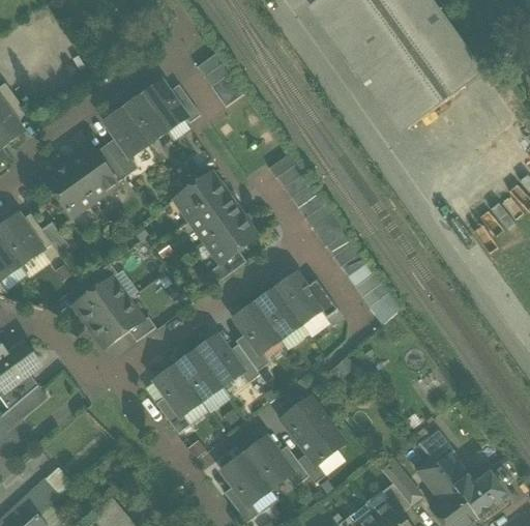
[(480,68),(430,0),(312,0),(346,46),(337,52),(358,81),(367,75),(405,124),(480,68)]
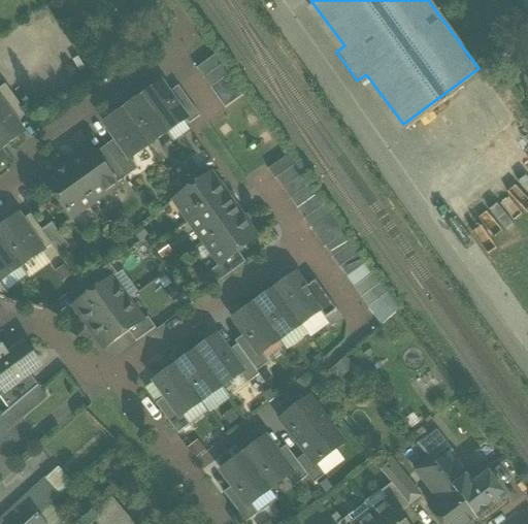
[(202,75),(222,62),(215,52),(196,66),(202,75)]
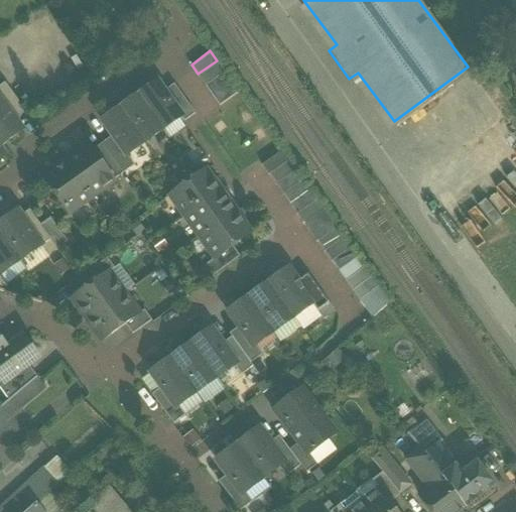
[(217,60),(198,74),(205,84),(224,71),(217,60)]
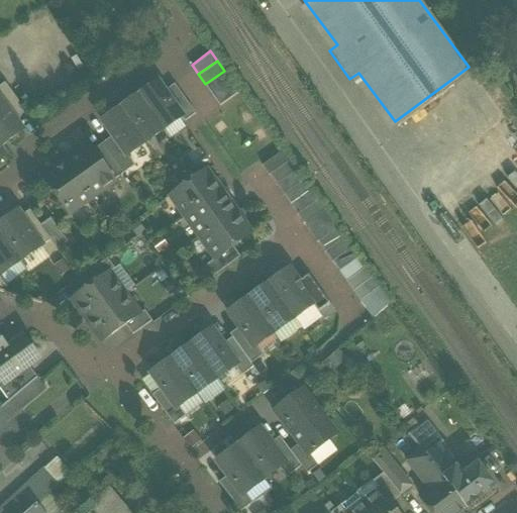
[(224,71),(205,84),(219,104),(239,90),(225,70),(224,71)]
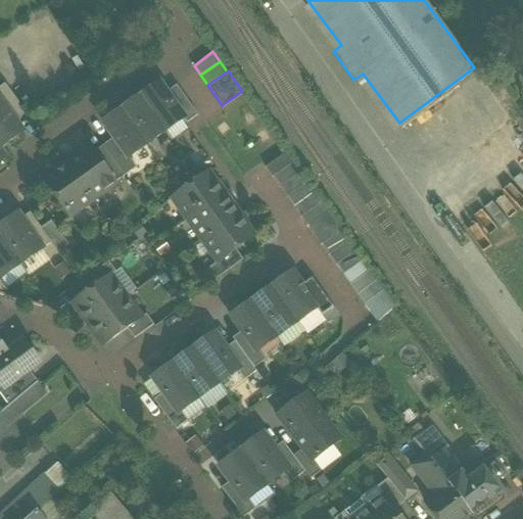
[(165,90),(159,80),(140,94),(165,129),(183,115),(184,114),(165,90)]
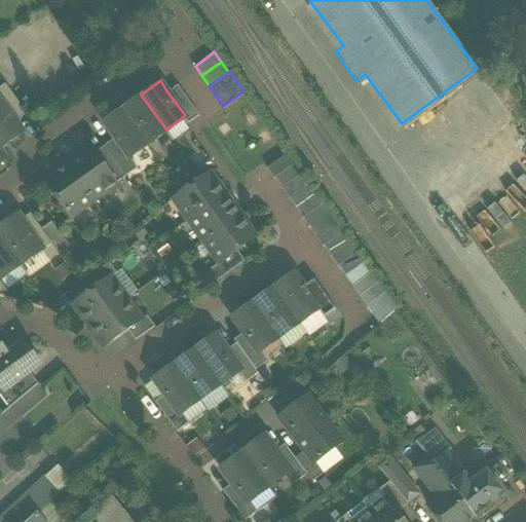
[(26,112),(4,81),(0,84),(0,100),(14,120),(26,112)]
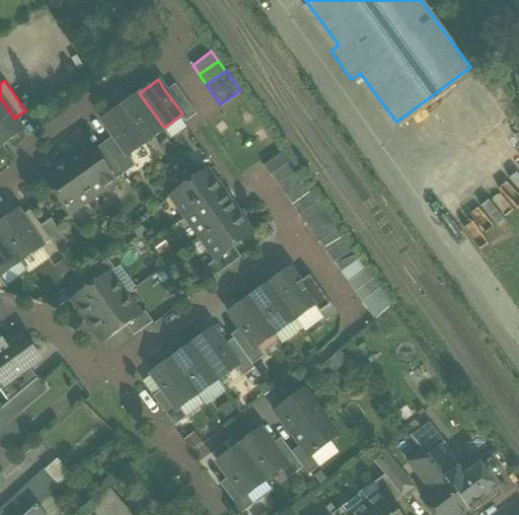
[(196,112),(174,82),(164,89),(182,114),(181,115),(184,120),(196,112)]
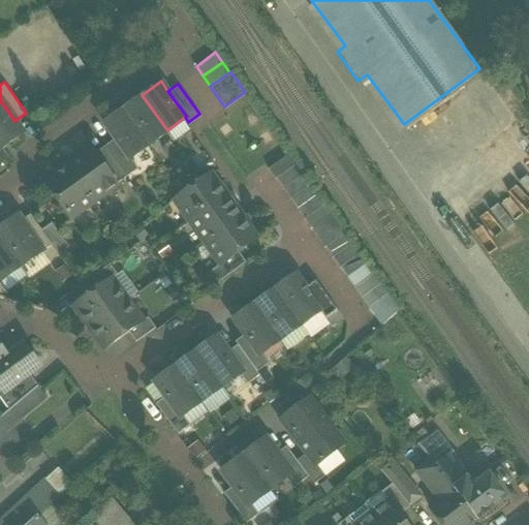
[(167,130),(142,95),(123,109),(148,144),(167,130)]
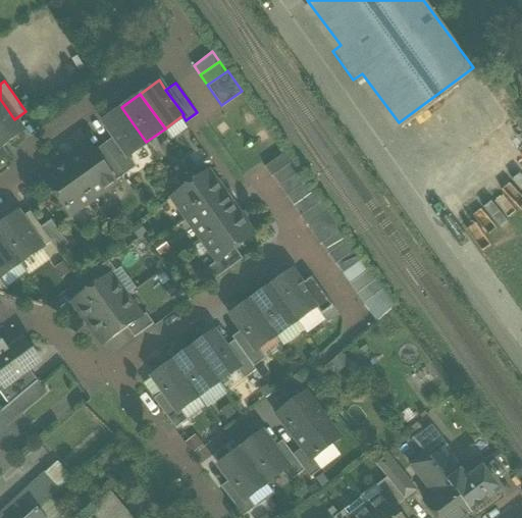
[(0,144),(21,130),(14,119),(0,99),(0,144)]
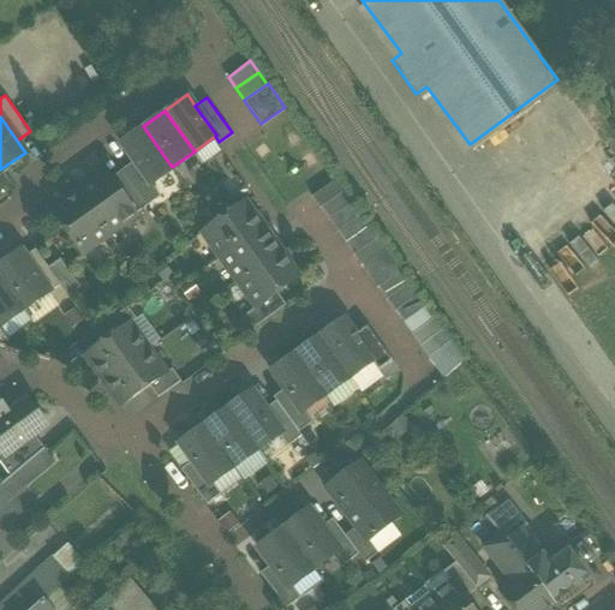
[(143,126),(120,142),(133,160),(150,183),(151,181),(172,167),(143,126)]
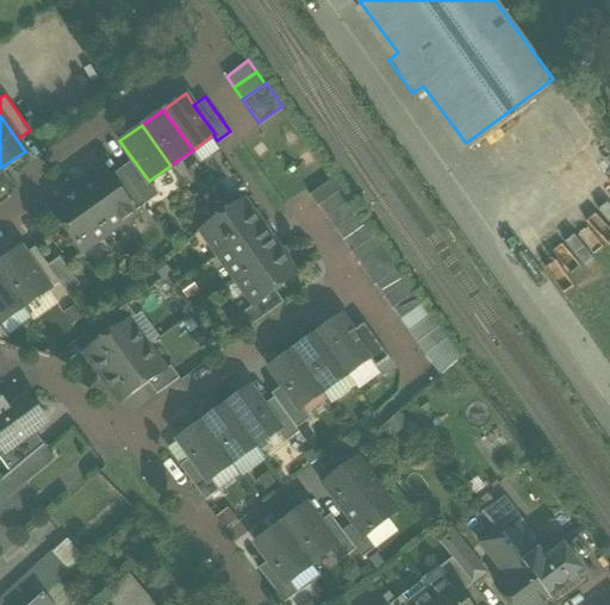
[(149,181),(132,158),(120,167),(145,201),(159,192),(150,180),(149,181)]
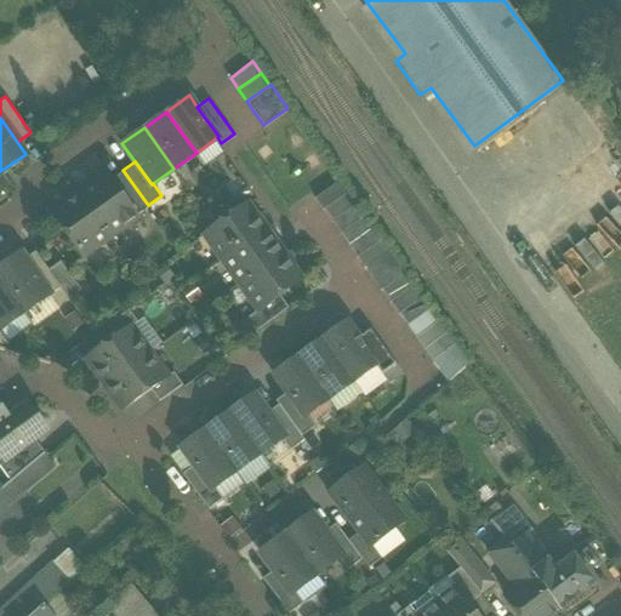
[(148,205),(123,170),(110,177),(136,214),(148,205)]
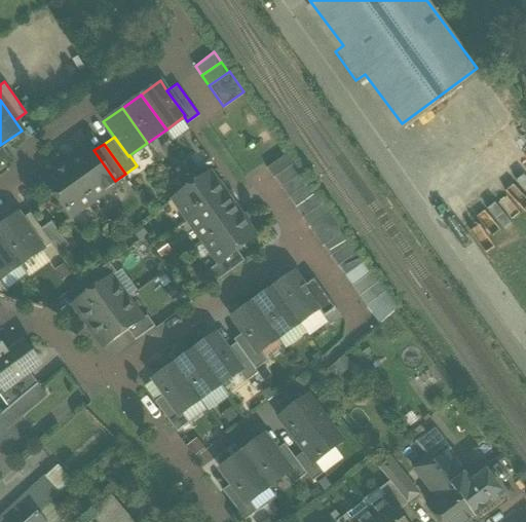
[(94,150),(90,145),(67,161),(92,198),(116,182),(115,181),(94,150)]
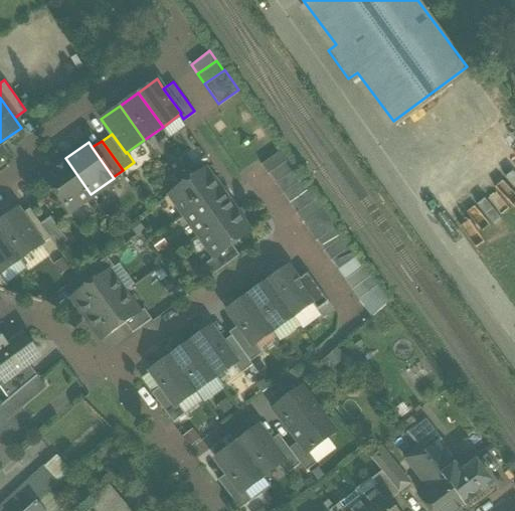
[(268,172),(287,158),(281,148),(261,162),(268,172)]
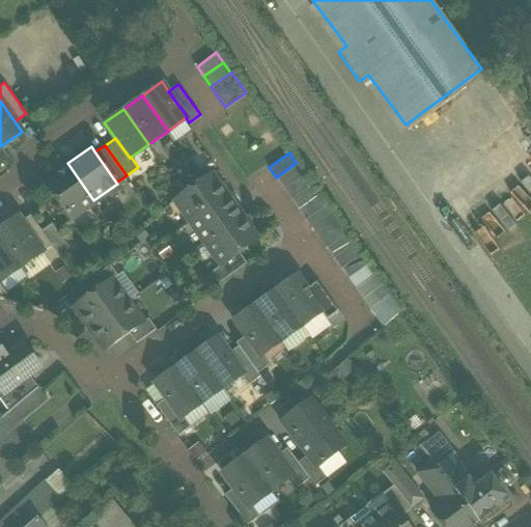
[(93,200),(67,163),(44,181),(70,218),(93,200)]
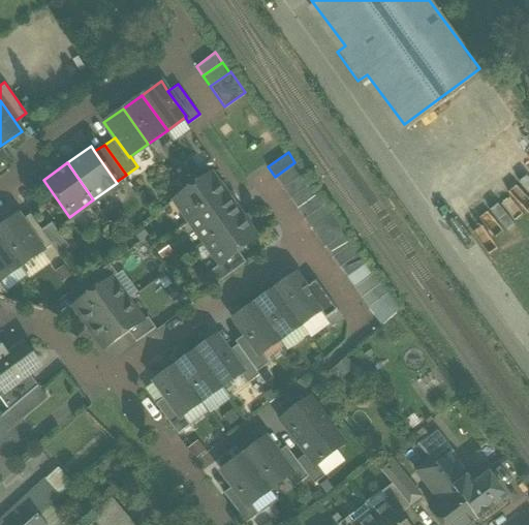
[(282,186),(302,173),(294,162),(275,177),(282,186)]
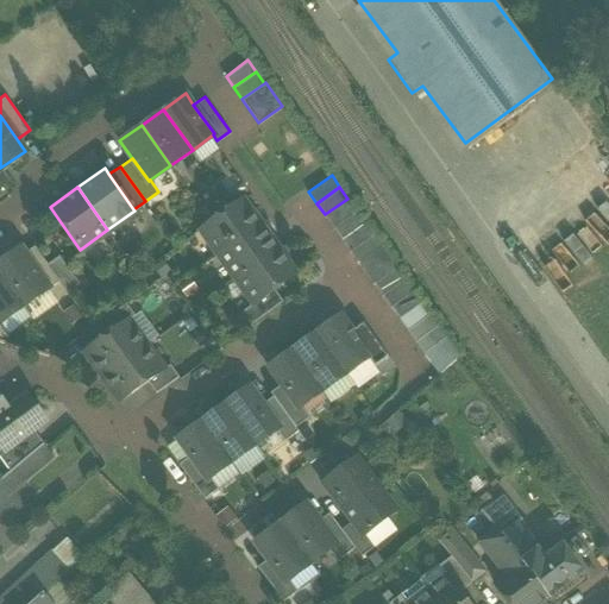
[(242,197),(200,227),(218,252),(259,222),(242,197)]
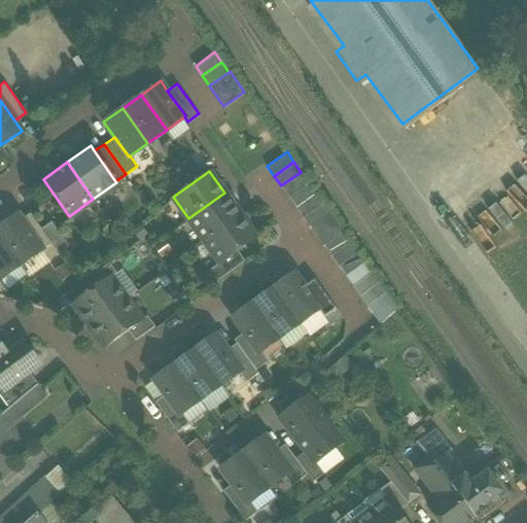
[(288,197),(308,182),(301,172),(281,185),(288,197)]
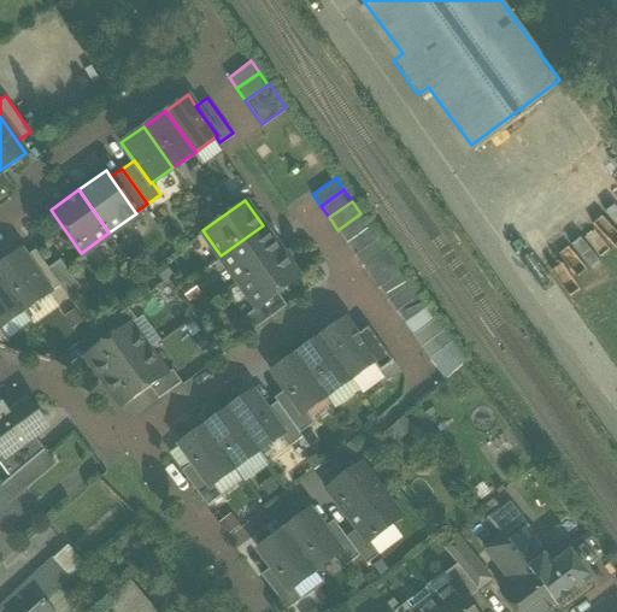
[(346,241),(369,225),(360,213),(338,230),(346,241)]
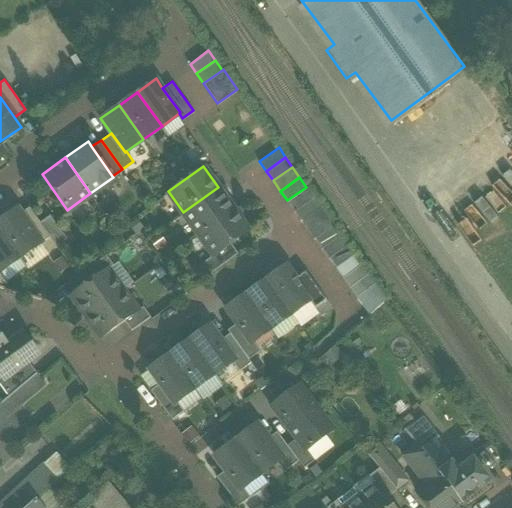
[(218,187),(183,212),(198,234),(233,208),(218,187)]
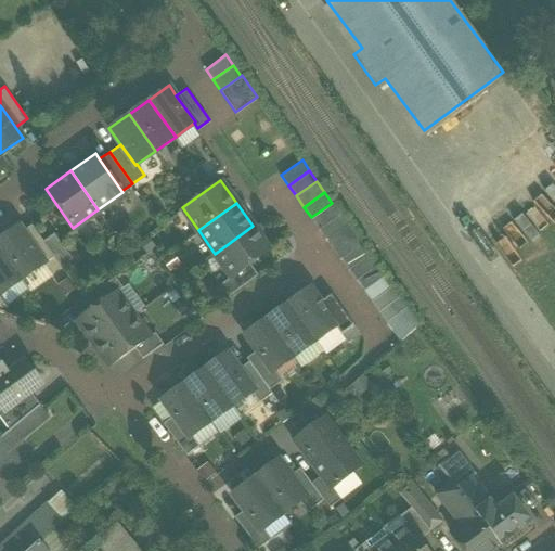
[(311,217),(319,228),(339,213),(332,203),(311,217)]
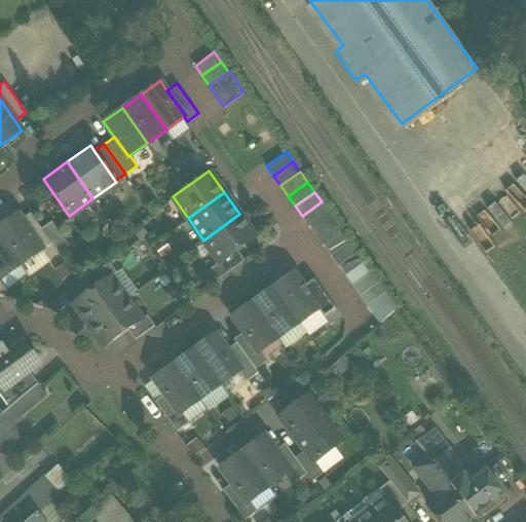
[(309,226),(329,212),(322,201),(302,216),(309,226)]
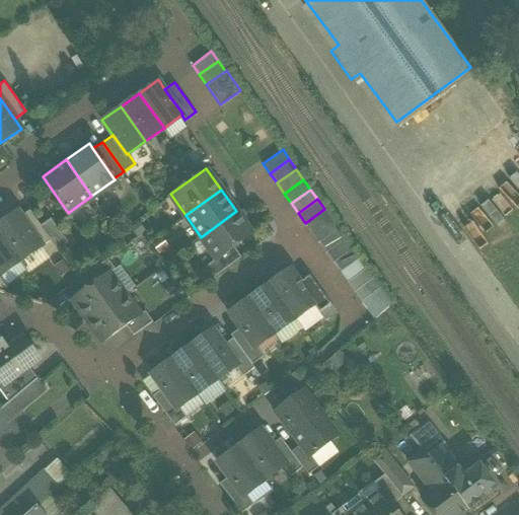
[(40,223),(28,209),(19,216),(41,245),(50,238),(40,223)]
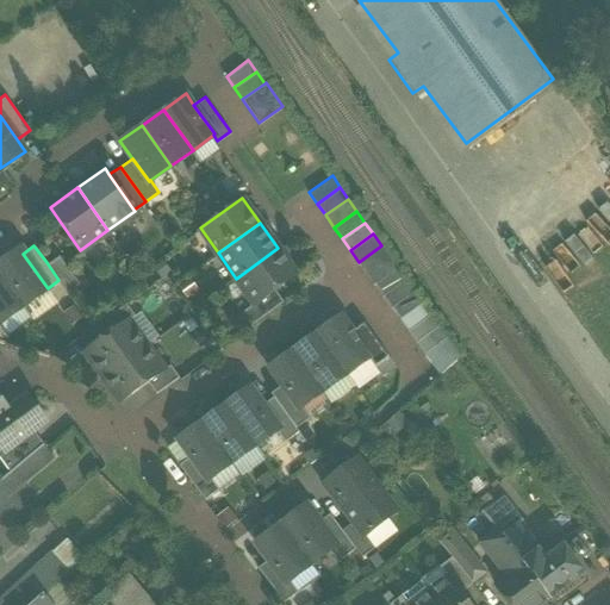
[(397,267),(381,245),(359,262),(374,284),(374,282),(397,267)]
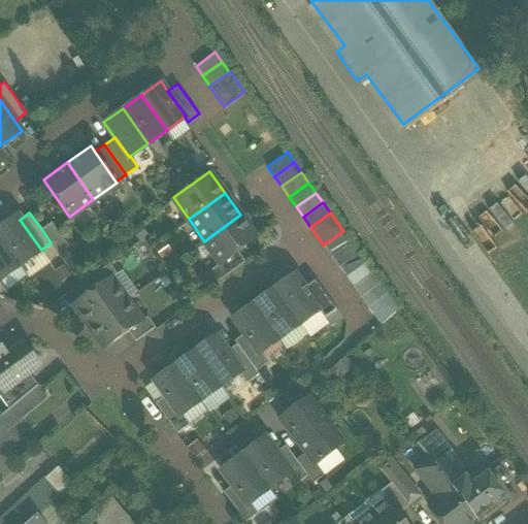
[(20,220),(15,215),(0,225),(0,236),(20,264),(41,250),(20,220)]
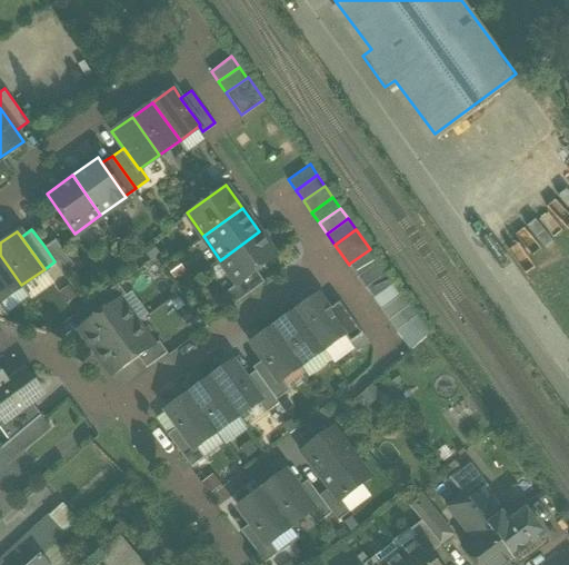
[(259,231),(220,260),(236,283),(237,284),(256,269),(277,255),(259,231)]
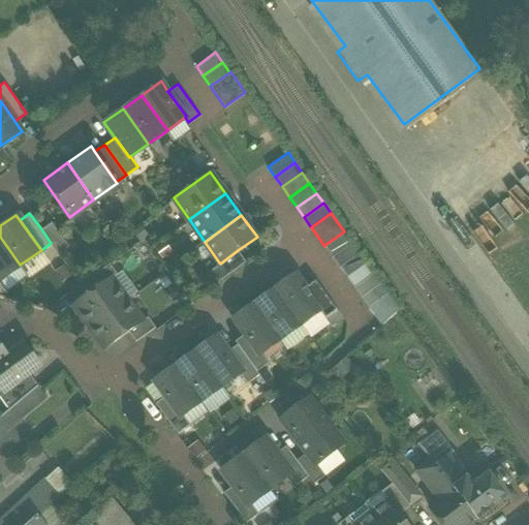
[(51,220),(40,227),(51,243),(58,252),(68,245),(51,220)]
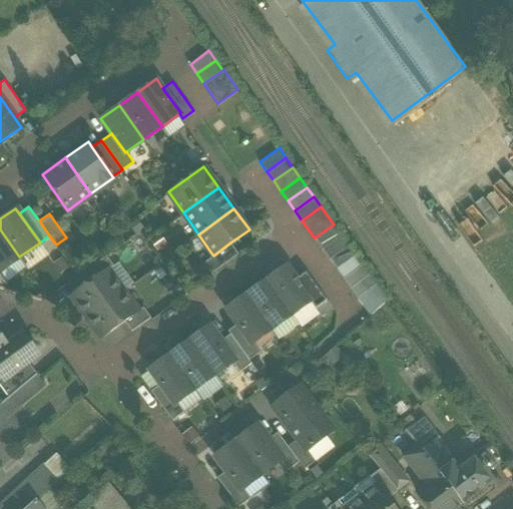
[(334,224),(315,237),(322,247),(341,234),(334,224)]
